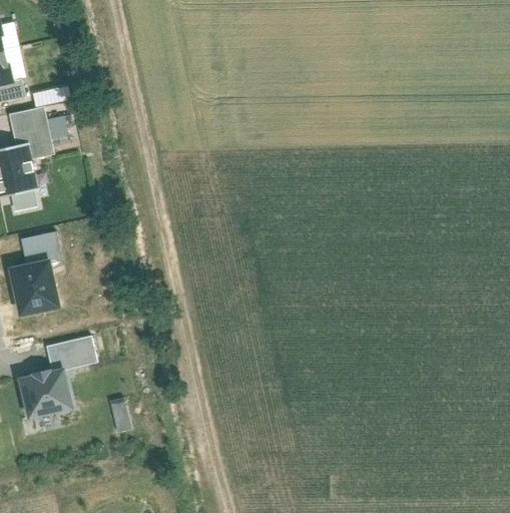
[(0,76),(9,74),(0,34),(0,76)]
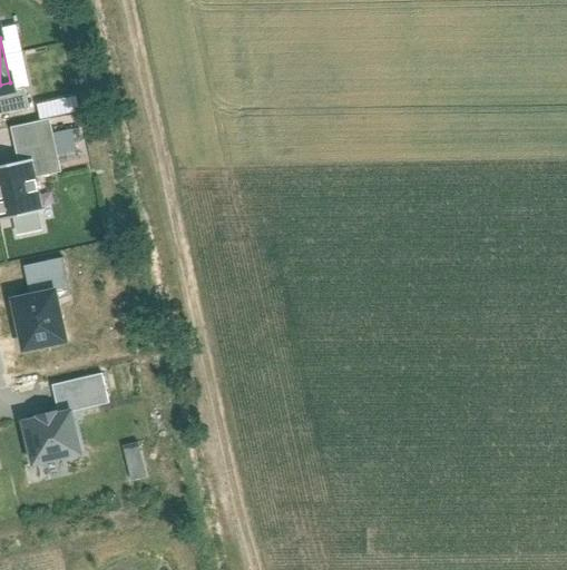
[(31,158),(0,164),(0,215),(42,206),(31,158)]
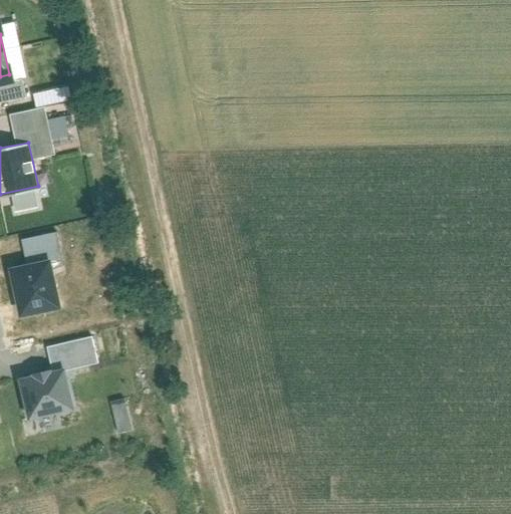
[(61,308),(49,258),(7,268),(19,318),(61,308)]
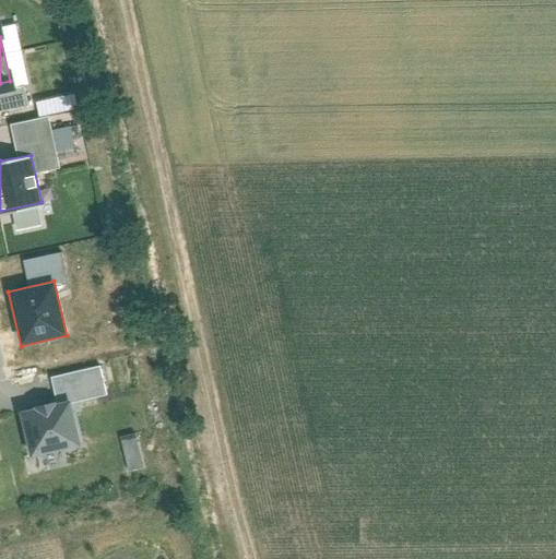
[(68,392),(22,403),(32,449),(78,438),(68,392)]
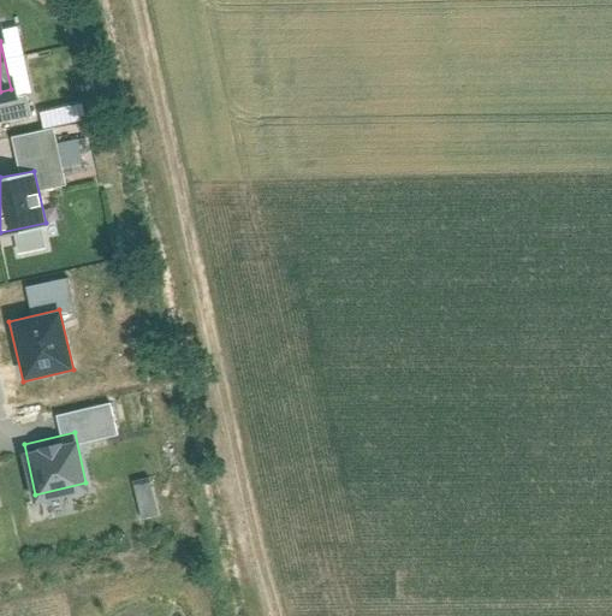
[(149,478),(131,479),(135,515),(153,514),(149,478)]
